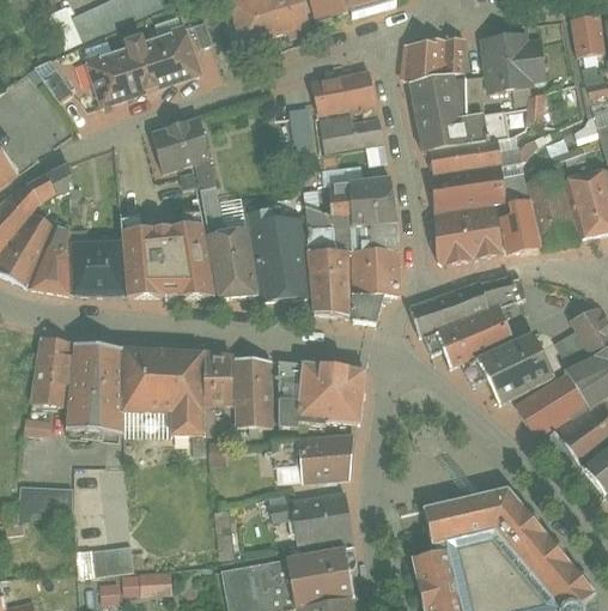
[(226,0),(241,43),(382,0),(226,0)]
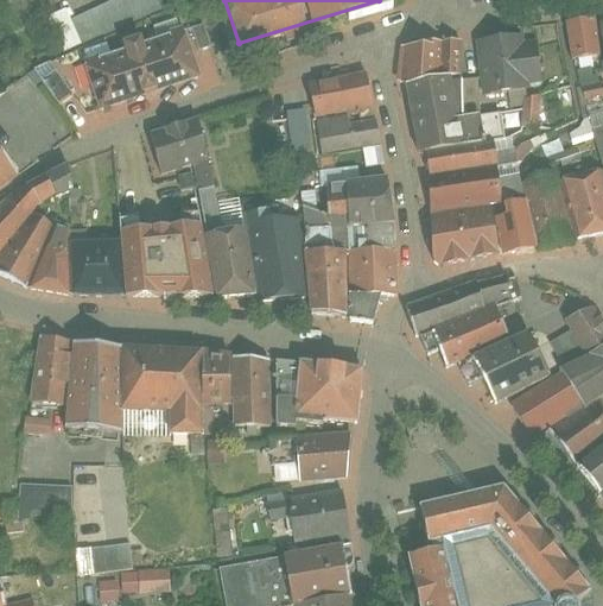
[(594,14),(566,19),(573,55),(600,49),(594,14)]
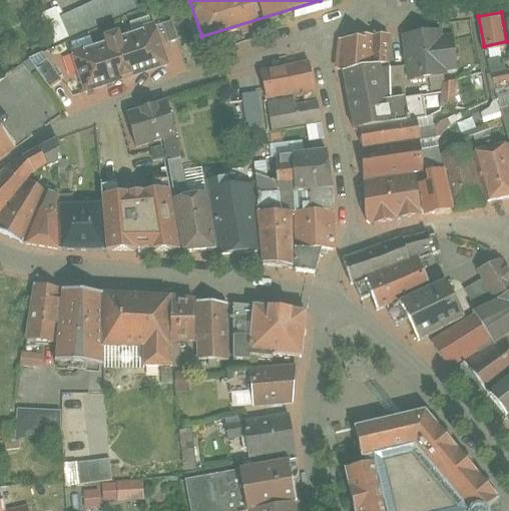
[(67,42),(82,90),(162,64),(146,16),(128,22),(132,33),(115,39),(113,33),(100,37),(102,43),(89,47),(85,36),(67,42)]
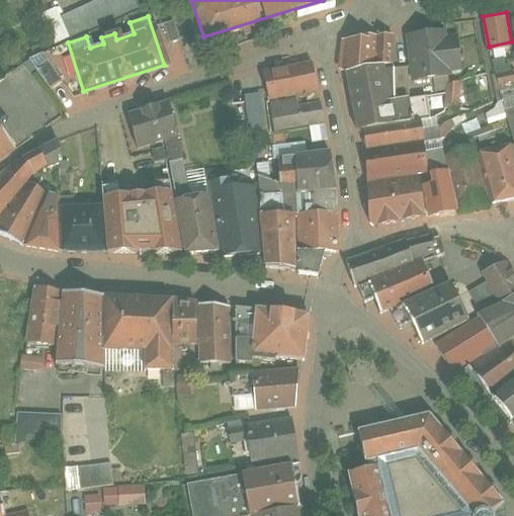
[(443,27),(406,32),(411,78),(449,73),(448,68),(461,66),(457,31),(444,33),(443,27)]
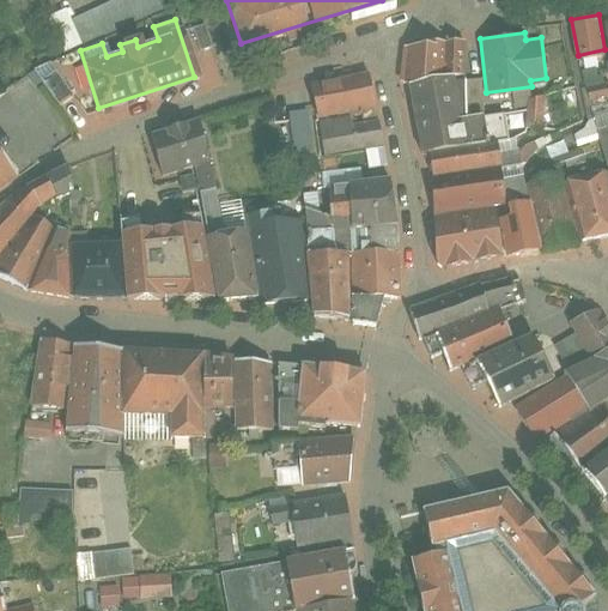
[(424,43),(402,43),(401,77),(408,80),(463,73),(463,36),(425,36),(424,43)]
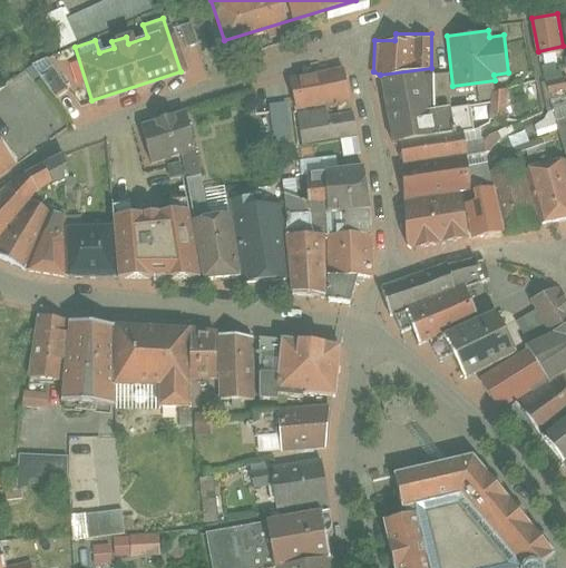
[(47,96),(59,89),(45,65),(32,72),(47,96)]
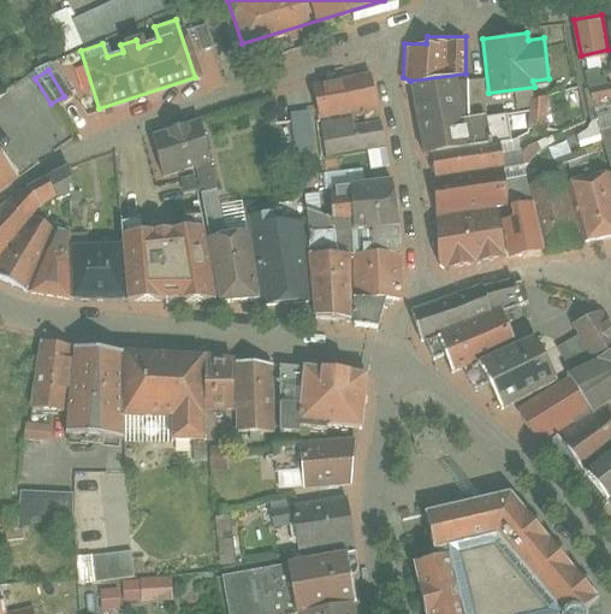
[(371,70),(308,78),(315,119),(353,114),(378,111),(371,70)]
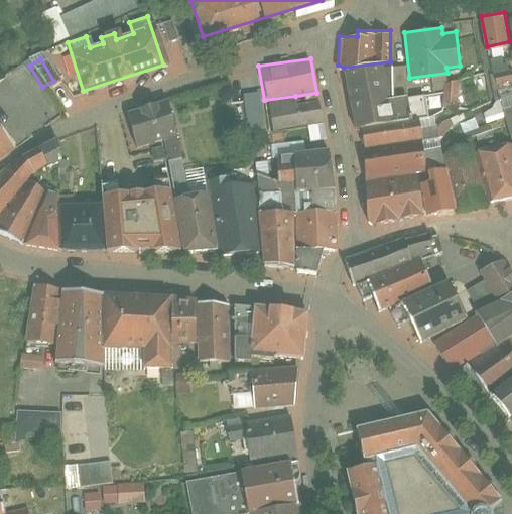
[(390,61),(344,68),(354,128),(360,127),(410,119),(407,95),(392,97),(390,61)]
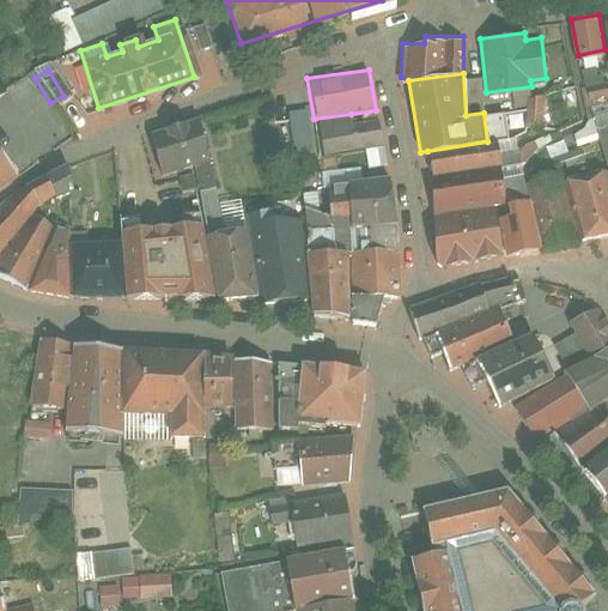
[(600,94),(597,83),(575,89),(577,98),(600,94)]
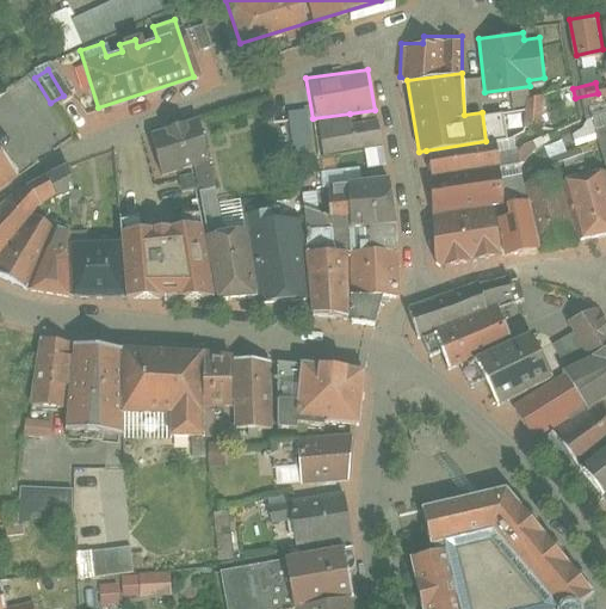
[(517,124),(530,127),(533,94),(521,93),(517,124)]
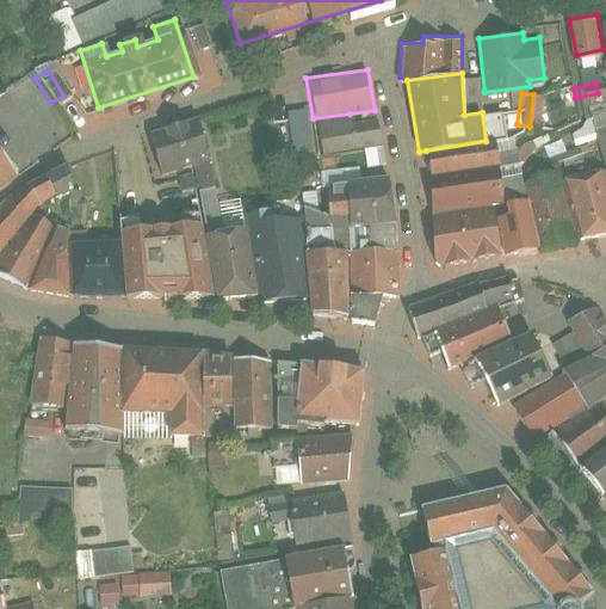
[(359,146),(381,143),(377,117),(350,120),(350,114),(313,118),(317,152),(359,146)]
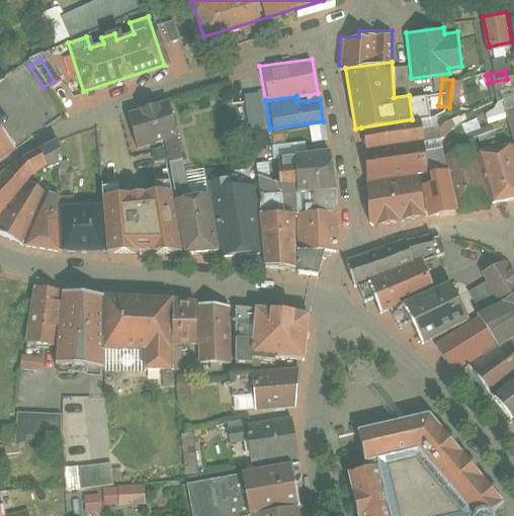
[(170,98),(127,110),(139,151),(165,144),(168,159),(181,155),(170,98)]
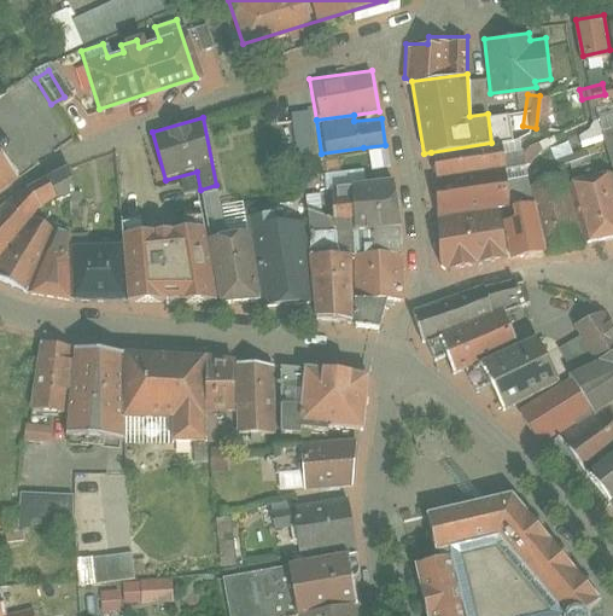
[(491,143),(431,152),(436,181),(507,170),(502,141),(491,143)]
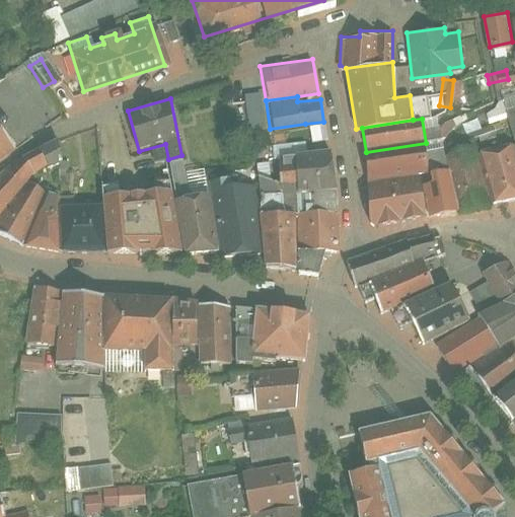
[(305,124),(307,141),(326,138),(323,122),(305,124)]
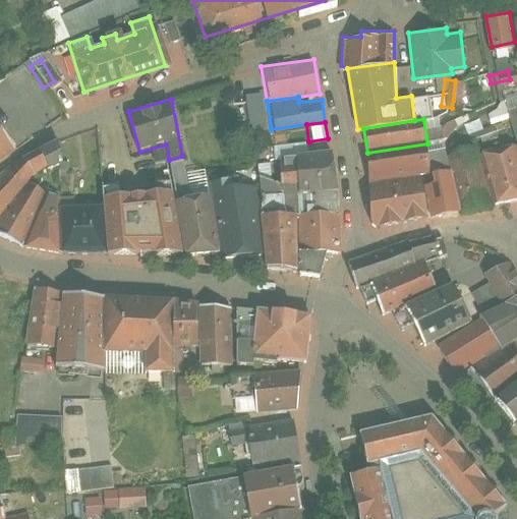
[(65,160),(57,140),(15,159),(0,174),(0,214),(30,182),(34,173),(65,160)]
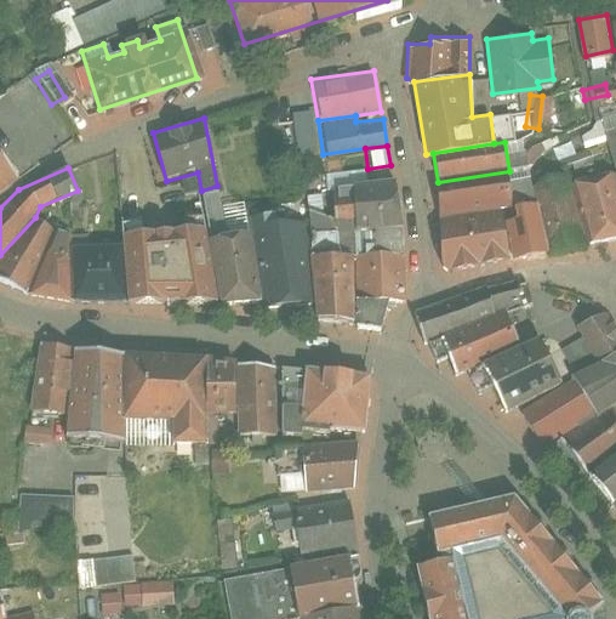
[(615,185),(611,169),(576,179),(593,240),(615,234),(615,185)]
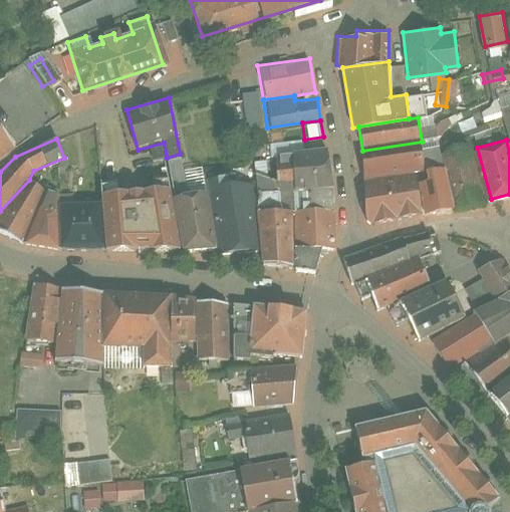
[(422,142),(362,151),(364,176),(425,169),(422,142)]
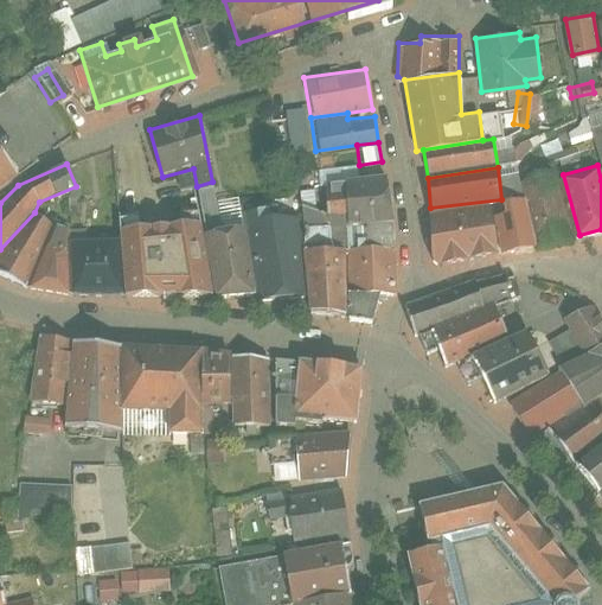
[(536,243),(571,235),(555,172),(519,182),(536,243)]
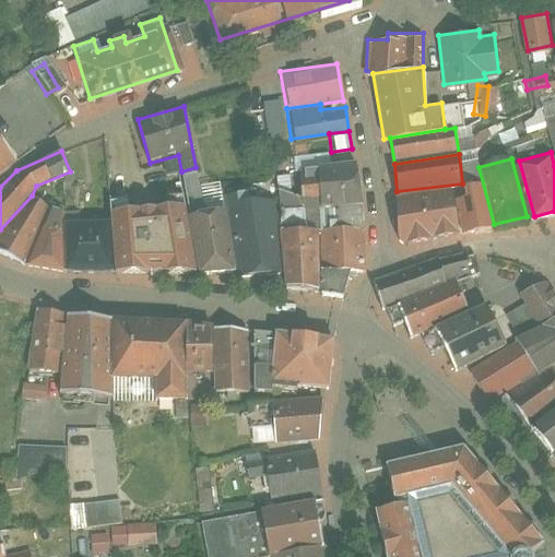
[(339,206),(340,228),(364,227),(365,204),(357,161),(298,169),(305,206),(339,206)]
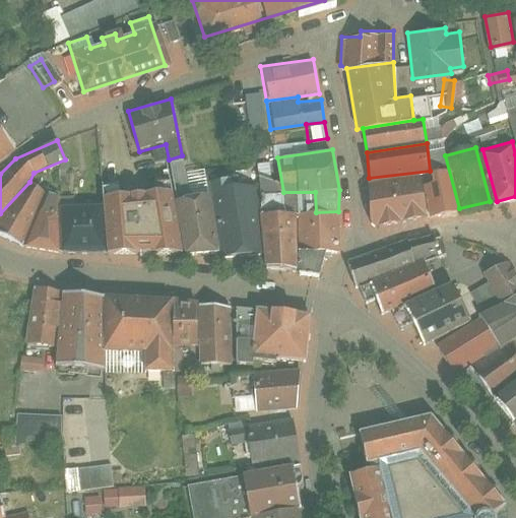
[(423,178),(432,213),(456,207),(448,172),(423,178)]
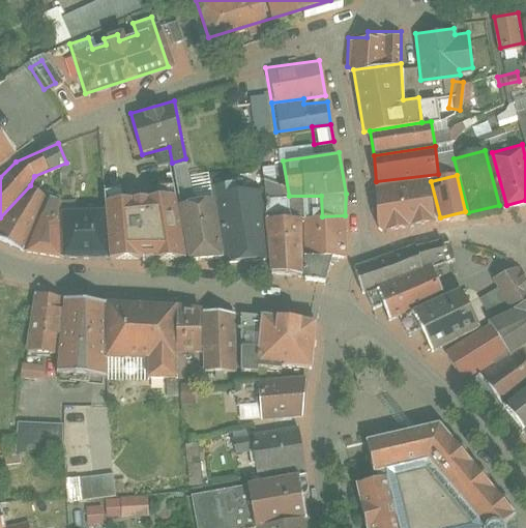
[(382,228),(435,218),(430,177),(376,183),(378,224),(378,226),(379,227),(381,228),(382,228)]
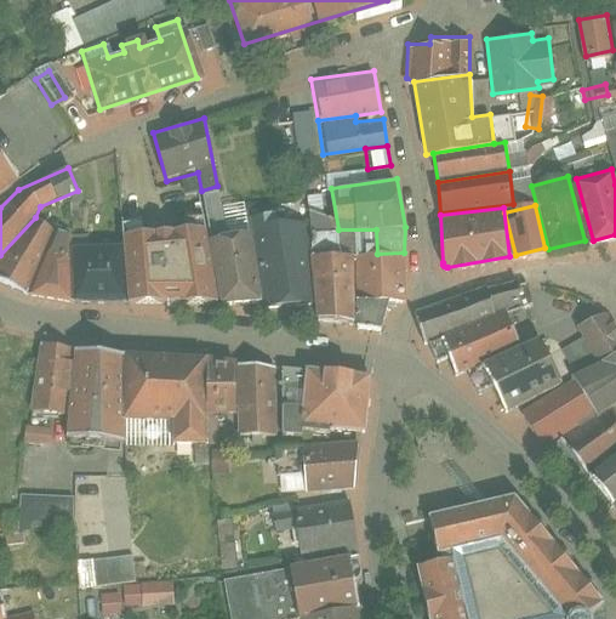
[(251,230),(262,299),(262,307),(314,302),(309,254),(304,219),(268,221),(268,213),(250,215),(251,230)]
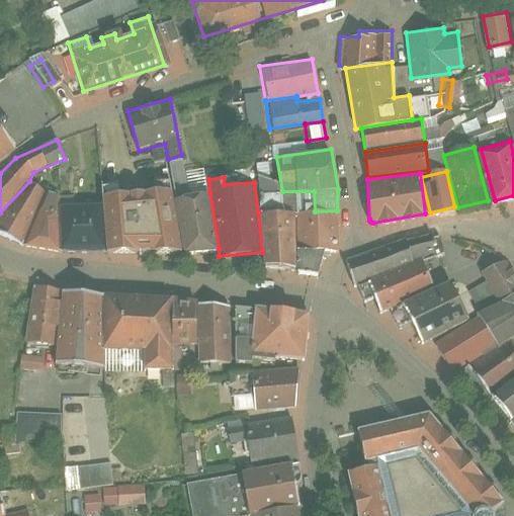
[(29,181),(0,212),(0,236),(21,246),(46,191),(29,181)]
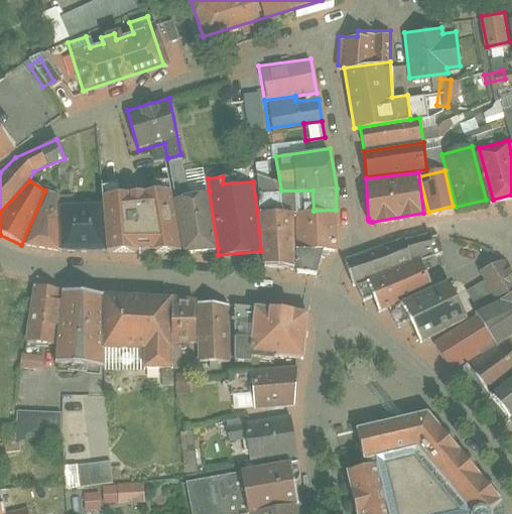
[(103,203),(105,249),(182,249),(173,195),(171,187),(103,194),(103,203)]
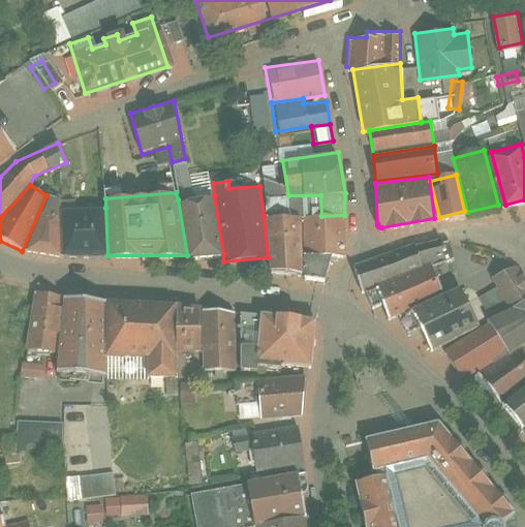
[(47,195),(22,251),(60,255),(60,209),(59,198),(47,195)]
